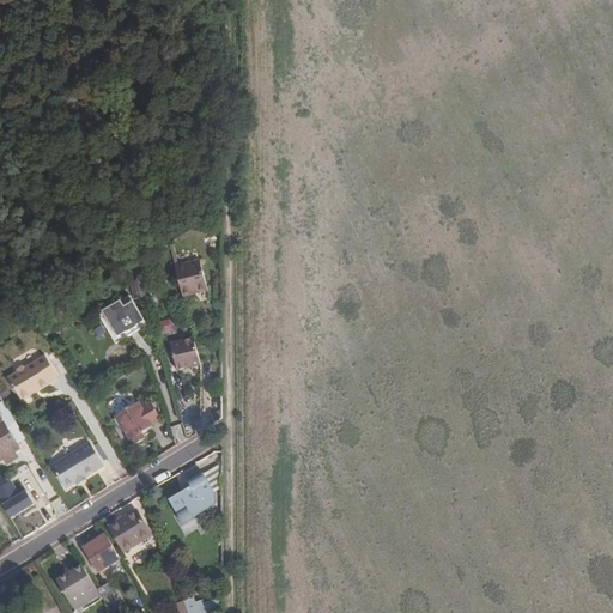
[(183,293),(193,291),(192,289),(207,285),(200,258),(175,263),(183,293)]
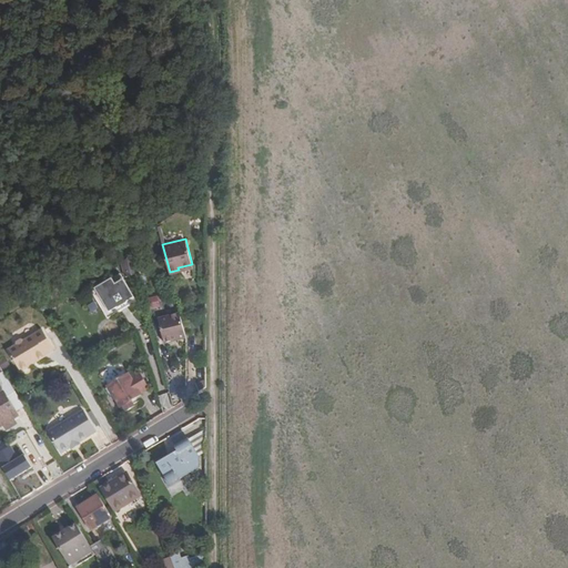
[(102,282),(94,287),(109,311),(134,295),(120,272),(111,277),(108,274),(102,279),(102,282)]
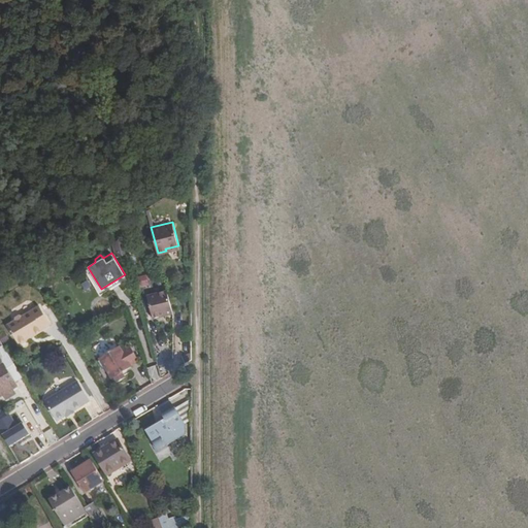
[(38,272),(42,279),(56,271),(52,264),(38,272)]
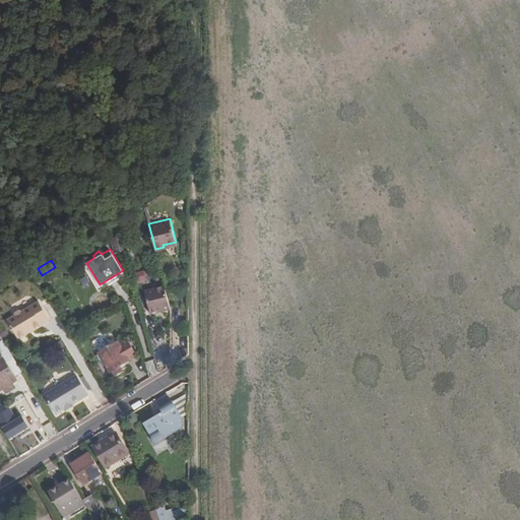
[(125,274),(123,270),(100,284),(86,263),(82,265),(99,290),(125,274)]
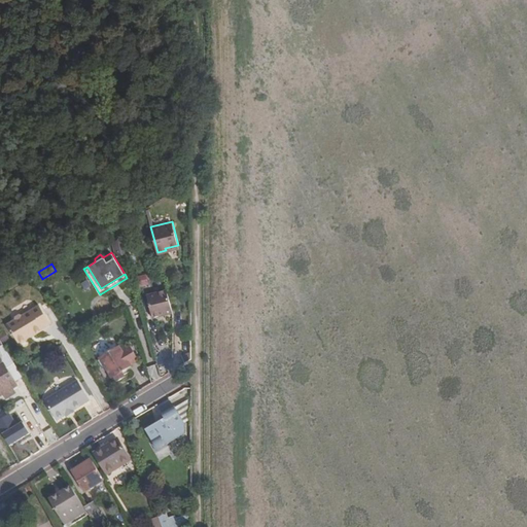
[(42,279),(38,272),(32,276),(37,283),(42,279)]
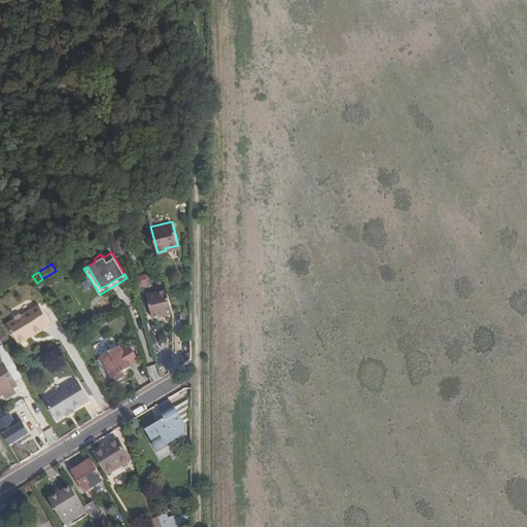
[(142,286),(150,284),(148,275),(140,276),(142,286)]
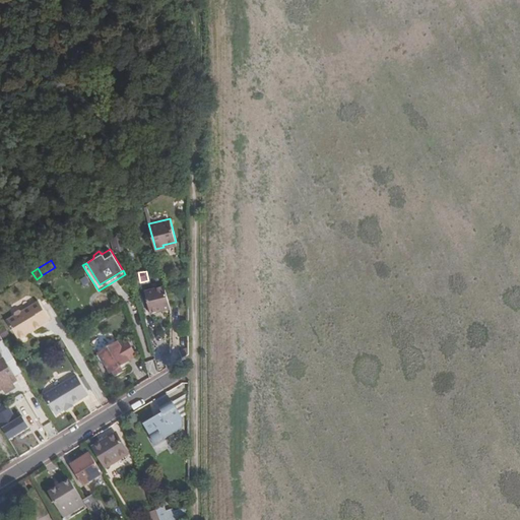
[(150,313),(158,311),(157,308),(170,306),(165,285),(144,290),(150,313)]
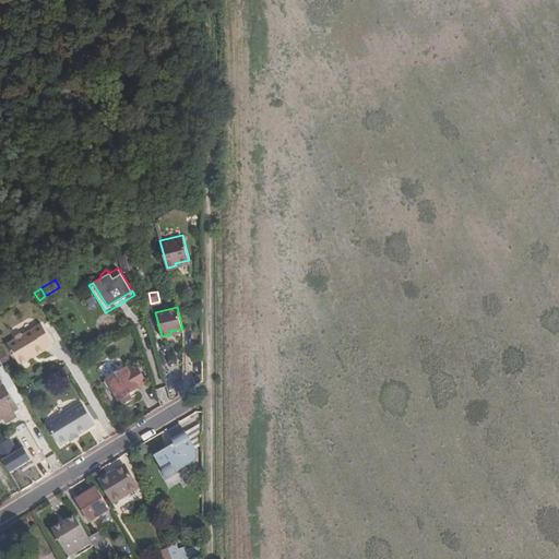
[(46,348),(45,347),(52,342),(42,322),(23,333),(20,333),(15,335),(14,339),(6,345),(19,366),(46,348)]
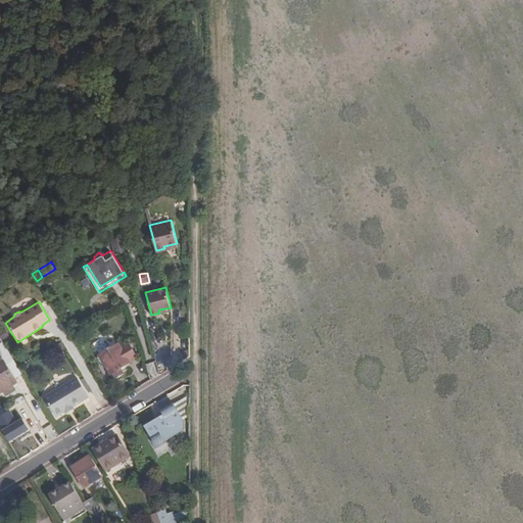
[(0,386),(3,391),(6,393),(11,390),(11,386),(8,381),(13,377),(20,373),(1,341),(0,342),(0,386)]
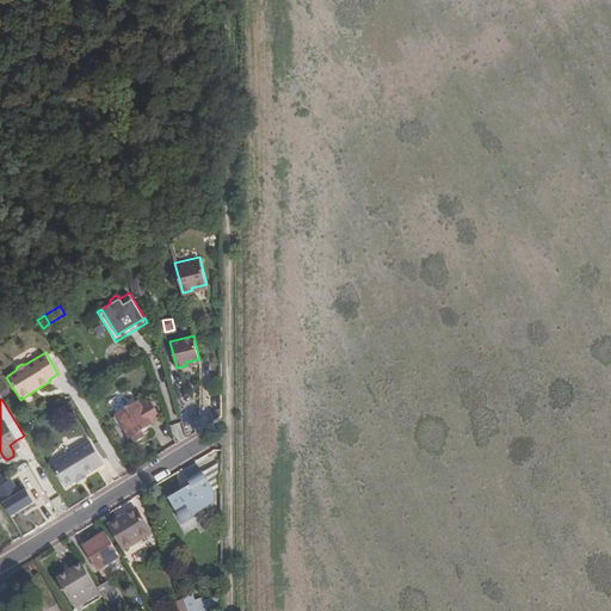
[(130,437),(133,436),(140,431),(153,424),(150,421),(160,417),(149,401),(142,406),(140,402),(116,415),(130,437)]
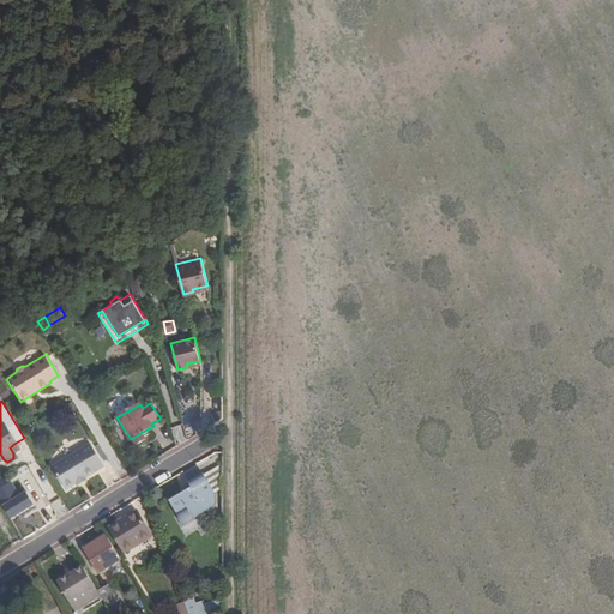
[(140,433),(133,438),(137,444),(145,440),(140,433)]
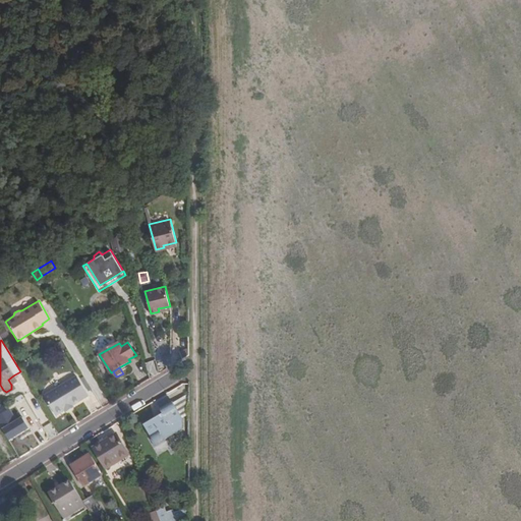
[(8,380),(11,385),(17,381),(13,375),(8,380)]
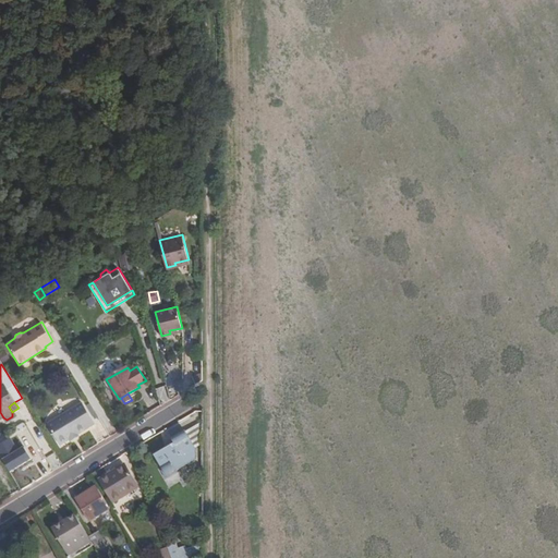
[(75,432),(77,433),(95,423),(81,402),(47,423),(60,444),(69,438),(69,436),(75,432)]
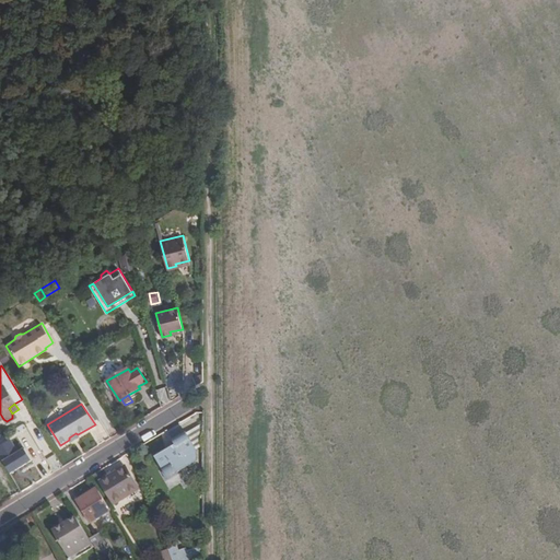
[(95,419),(98,417),(92,404),(88,407),(95,419)]
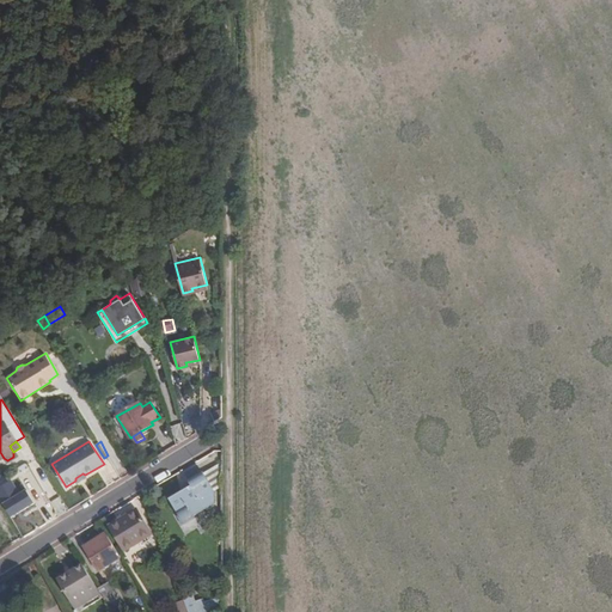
[(214,501),(213,490),(203,472),(189,481),(191,485),(170,499),(179,515),(177,516),(183,525),(195,518),(193,514),(204,507),(204,506),(214,501)]
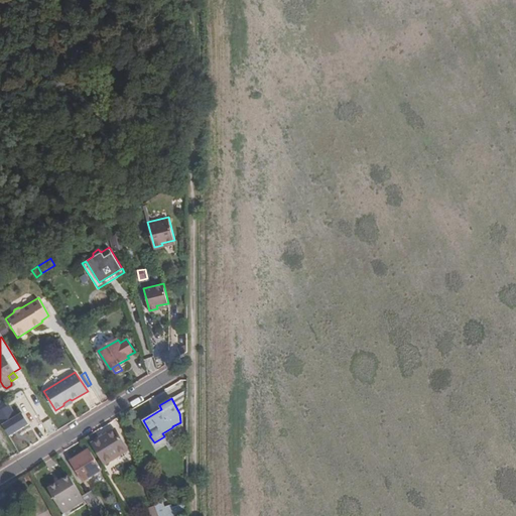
[(105,464),(127,449),(116,430),(93,444),(105,464)]
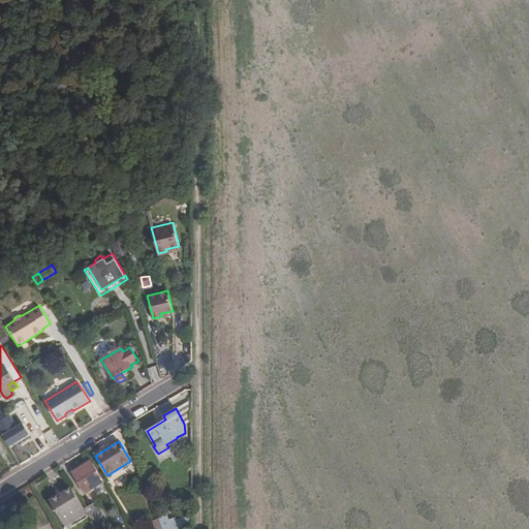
[(103,481),(91,462),(72,472),(85,493),(103,481)]
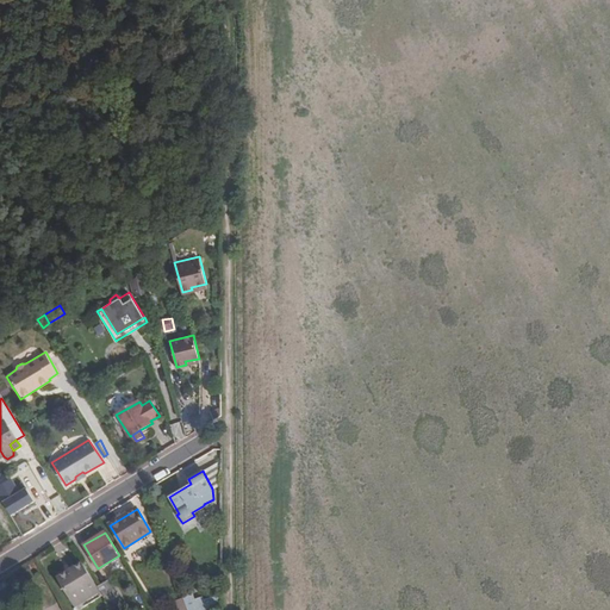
[(97,586),(107,603),(117,597),(118,596),(109,580),(97,586)]
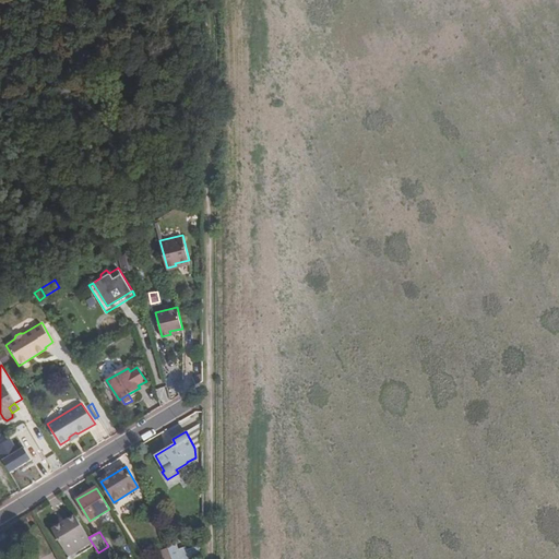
[(179,549),(177,544),(168,546),(167,547),(169,552),(179,549)]
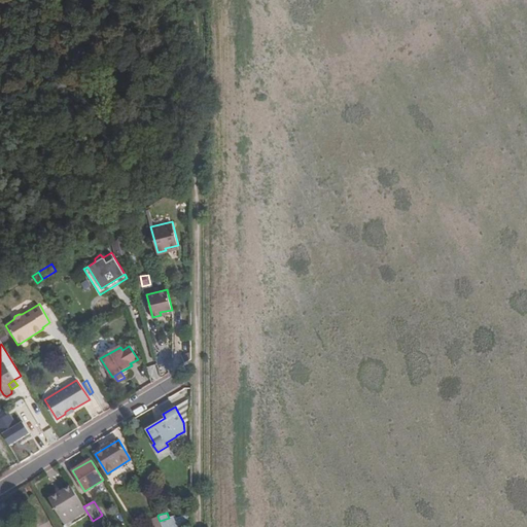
[(160,521),(161,526),(178,526),(179,526),(175,515),(169,518),(160,521)]
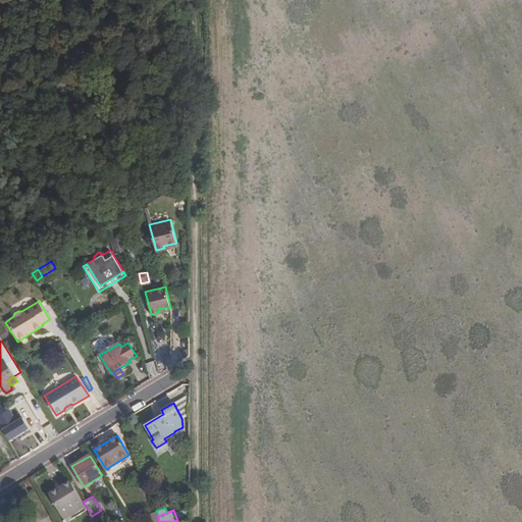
[(103,516),(100,511),(92,516),(95,521),(103,516)]
